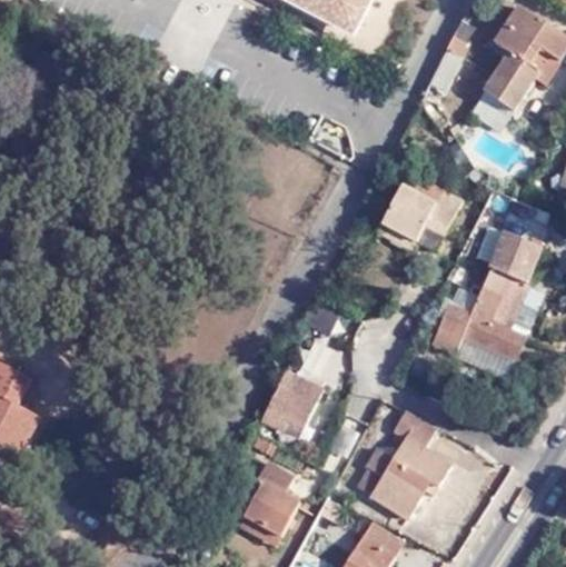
[(296,0),(358,31),(374,0),(296,0)]
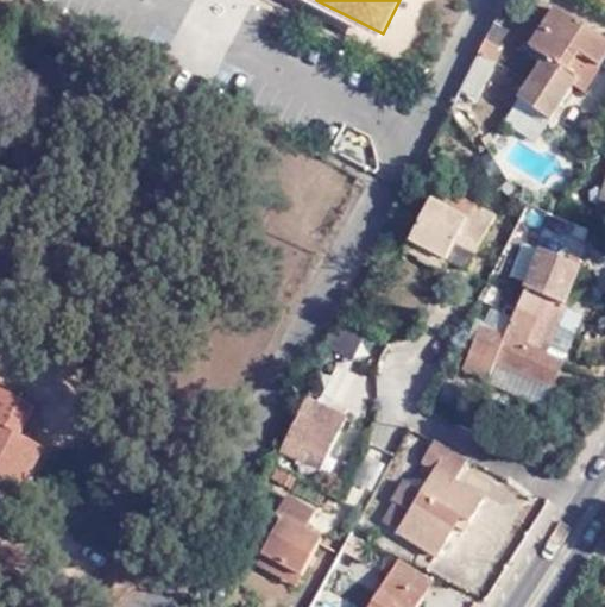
[(575,50),(598,66),(604,55),(604,37),(552,5),(527,44),(546,56),(517,99),(549,119),(572,82),(575,77),(565,70),(575,50)]
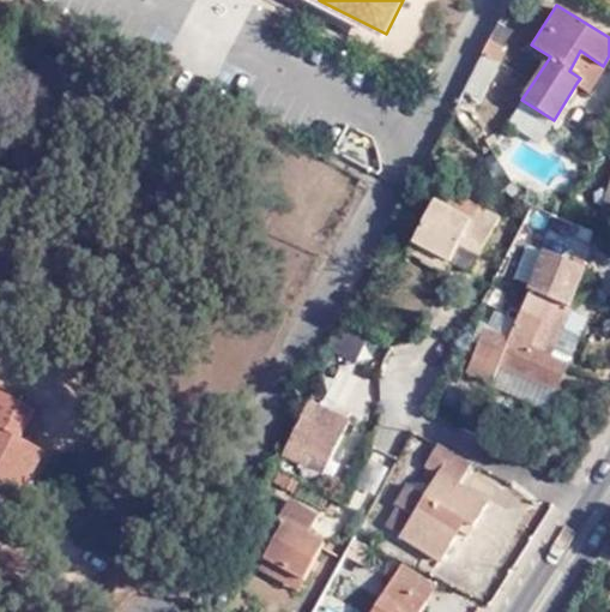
[(515,31),(495,19),(460,88),(473,109),(515,31)]
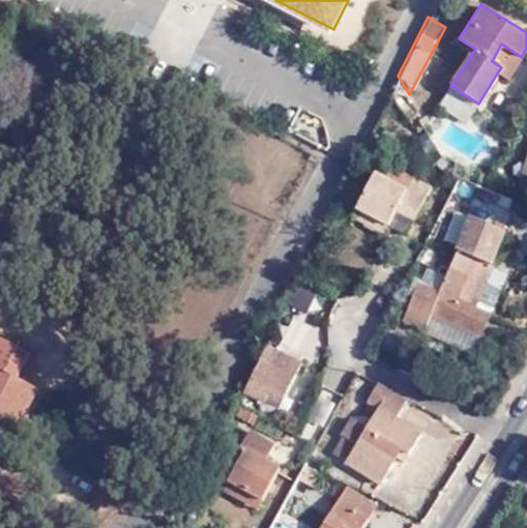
[(508,77),(521,57),(501,44),(492,61),(501,67),(498,71),(508,77)]
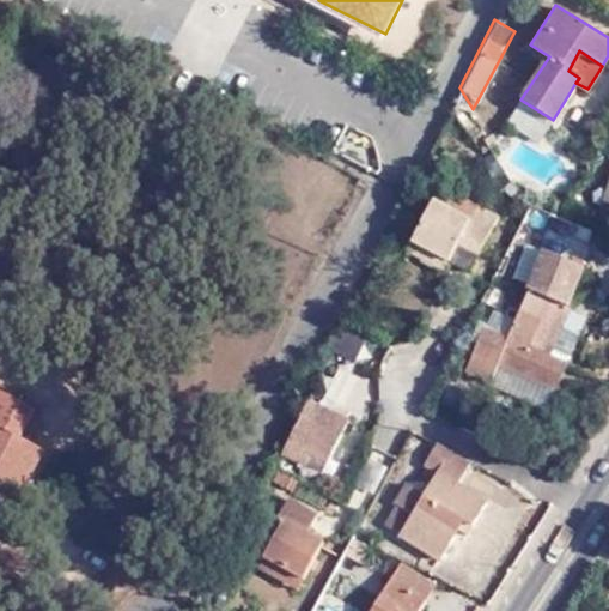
[(553,120),(521,100),(505,122),(539,143),(553,120)]
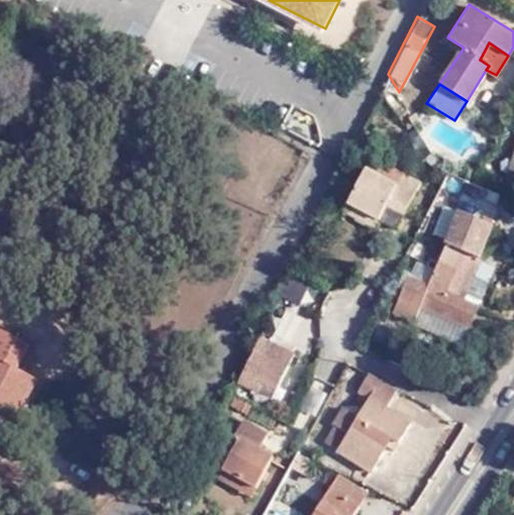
[(389,199),(406,208),(420,182),(403,174),(398,185),(366,170),(348,204),(378,220),(386,206),(389,199)]
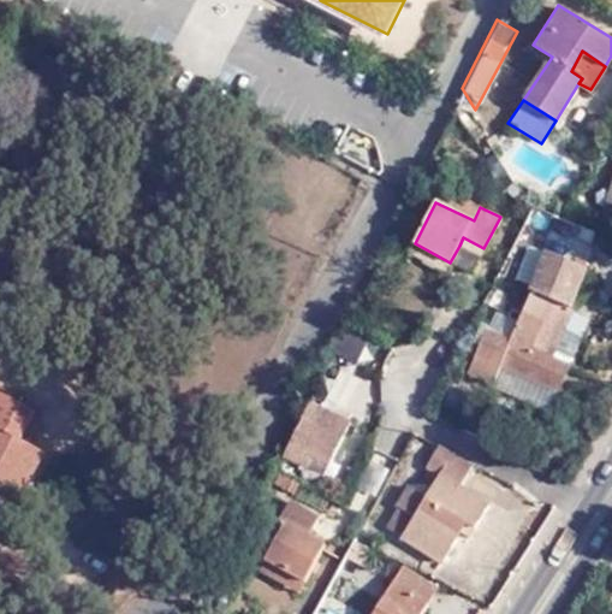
[(550,240),(557,219),(539,213),(532,232),(550,240)]
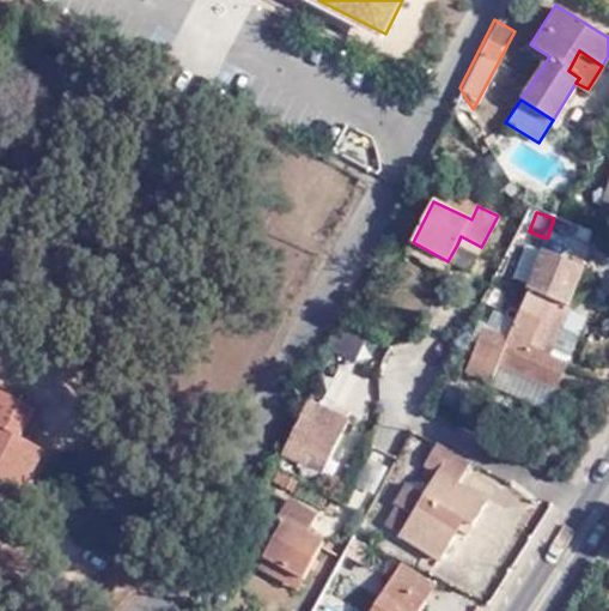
[(476,255),(481,247),(461,236),(457,244),(476,255)]
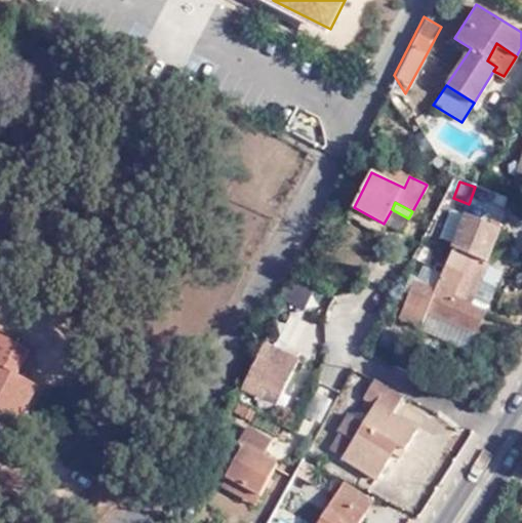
[(384,224),(354,207),(349,216),(379,232),(384,224)]
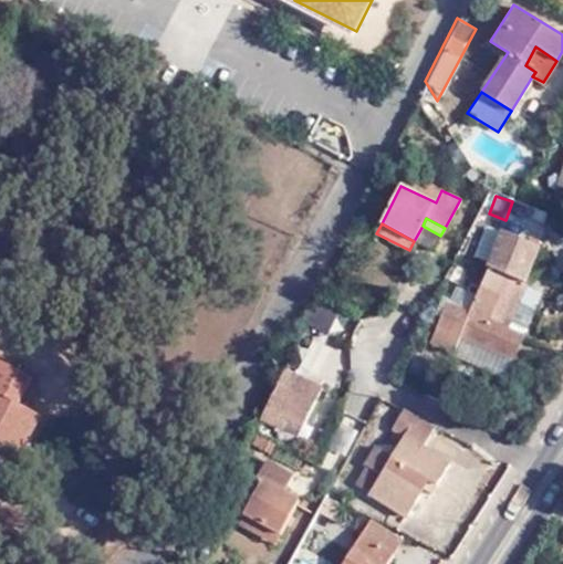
[(504,282),(487,273),(465,317),(445,309),(427,344),(451,356),(460,338),(511,362),(520,341),(486,324),(504,282)]
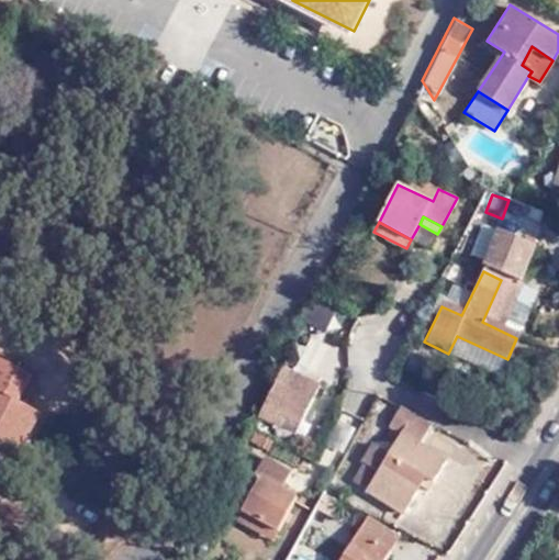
[(317,327),(332,332),(338,313),(324,308),(317,327)]
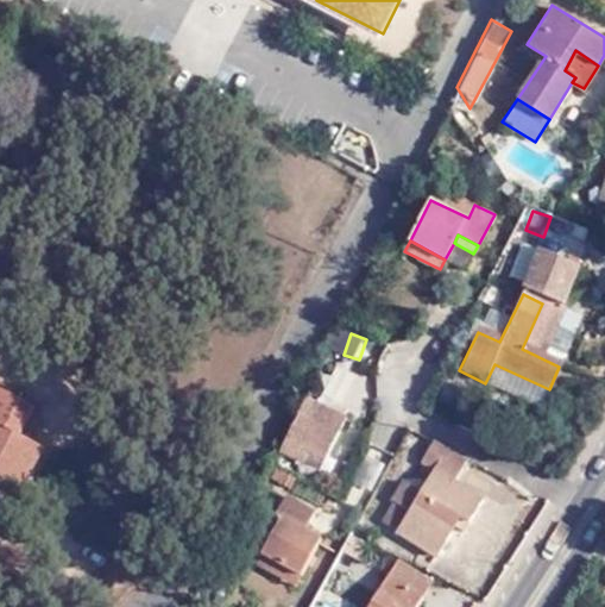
[(0,475),(4,477),(29,433),(18,427),(31,398),(0,382),(0,475)]
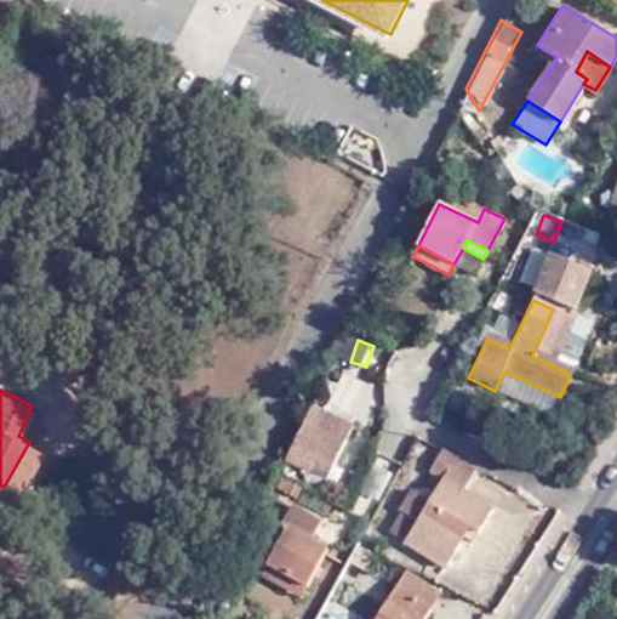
[(321,412),(310,404),(289,448),(310,459),(331,470),(354,426),(329,414),(319,429),(314,426),(321,412)]
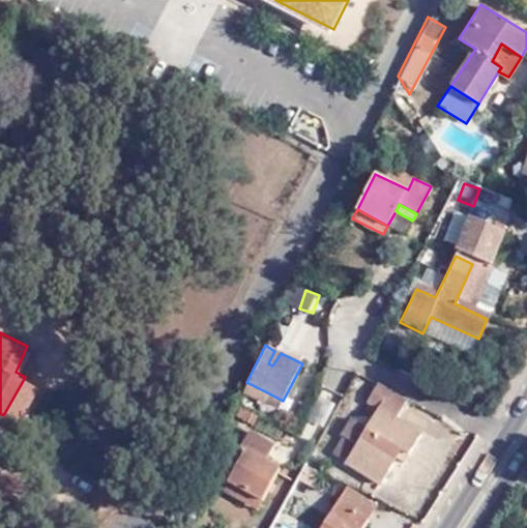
[(36,383),(25,377),(3,415),(15,421),(36,383)]
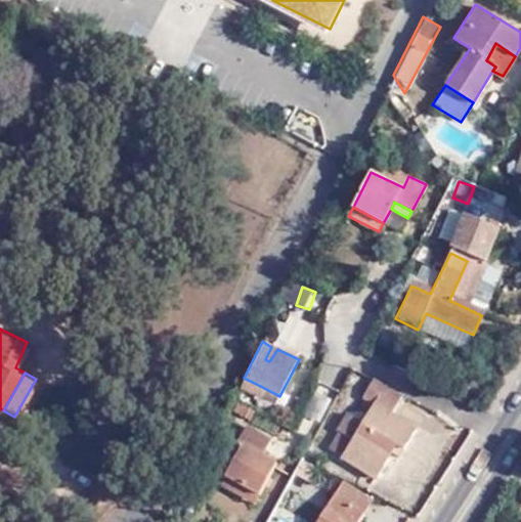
[(244,378),(239,387),(257,397),(262,387),(244,378)]
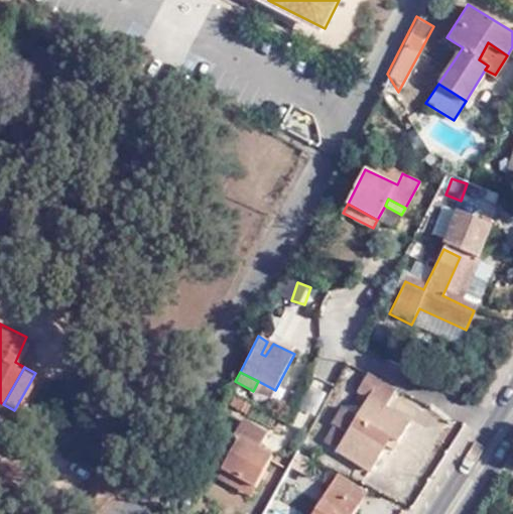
[(385,408),(395,389),(367,375),(357,392),(368,398),(358,419),(349,433),(334,424),(323,442),(369,470),(386,438),(395,441),(407,421),(385,408)]
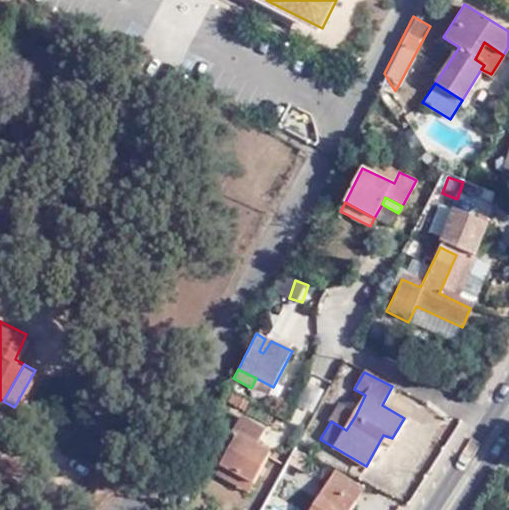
[(340,406),(331,421),(346,430),(355,416),(340,406)]
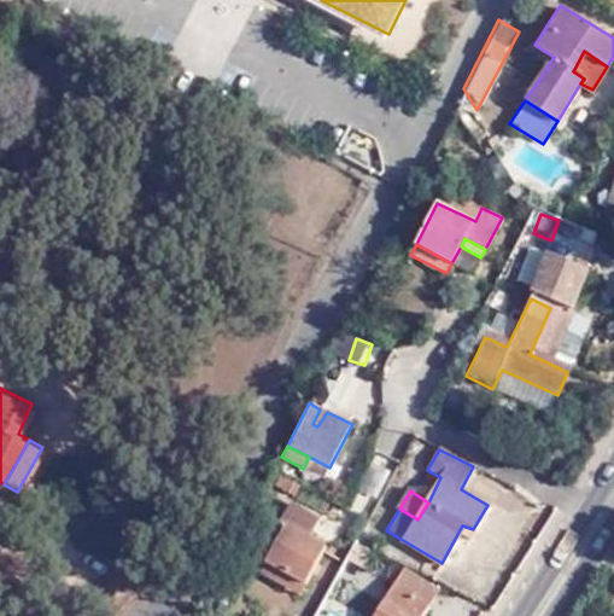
[(267,562),(308,582),(327,546),(308,536),(319,518),(288,504),(280,523),(286,526),(267,562)]
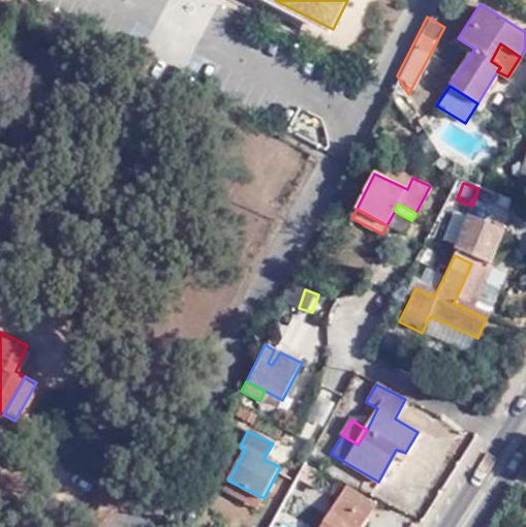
[(257,508),(264,498),(228,481),(223,490),(257,508)]
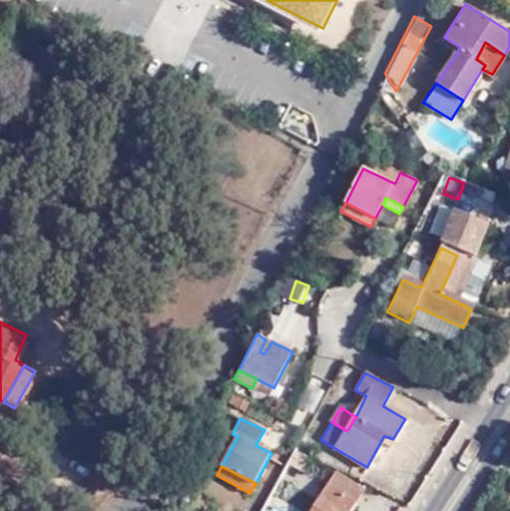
[(348,510),(360,493),(333,476),(311,510),(348,510)]
